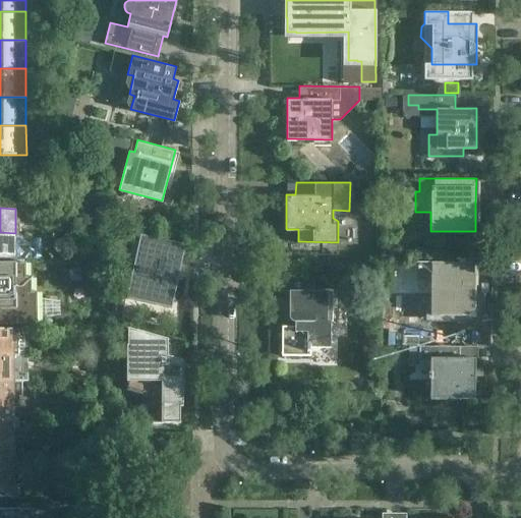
[(0,256),(15,257),(15,233),(0,232),(0,256)]
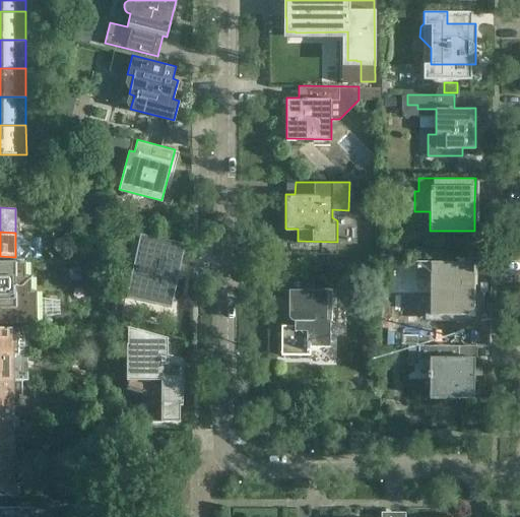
[(172,307),(185,244),(140,234),(140,235),(133,234),(126,264),(133,266),(126,298),(172,307)]
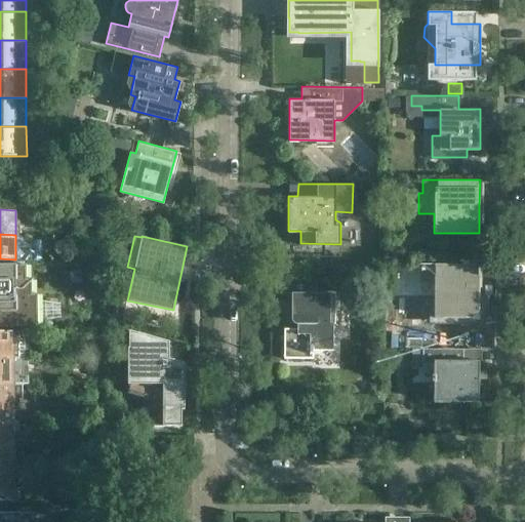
[(463,264),(463,255),(450,255),(450,264),(463,264)]
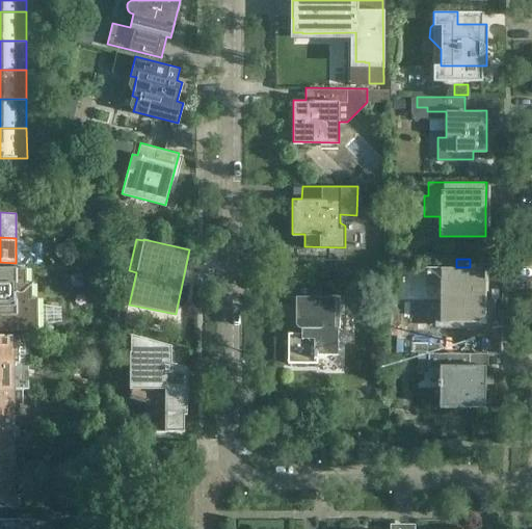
[(83,279),(83,266),(71,266),(71,279),(83,279)]
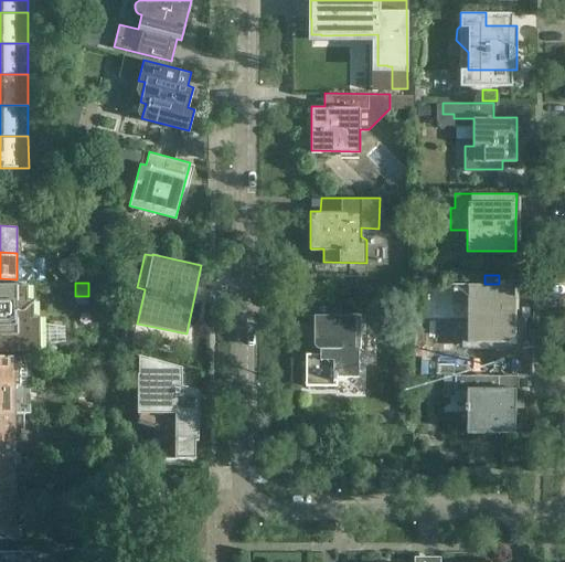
[(515,342),(515,298),(501,298),(501,284),(499,284),(484,284),(450,284),(450,304),(467,305),(467,317),(465,316),(465,321),(467,321),(467,341),(515,342)]
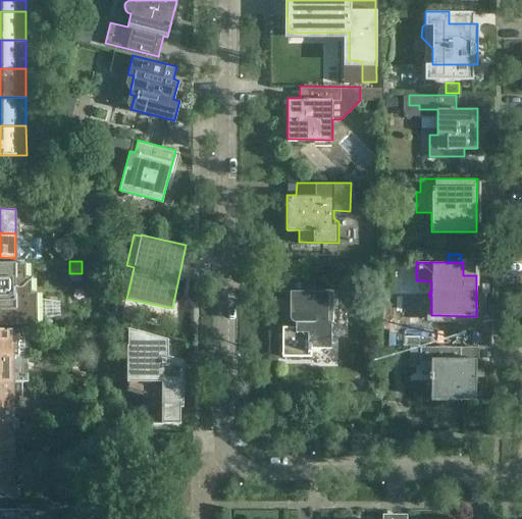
[(30,311),(29,276),(0,277),(0,328),(14,328),(18,328),(17,312),(30,311)]
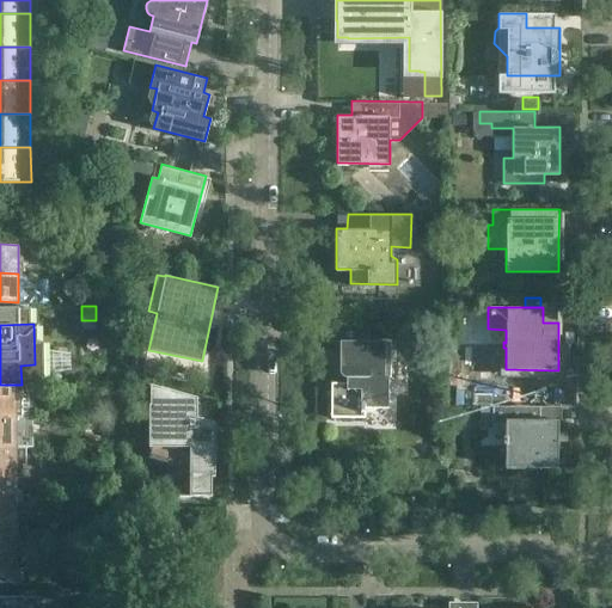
[(386,406),(387,339),(367,339),(367,326),(322,325),(322,341),(340,341),(340,357),(344,357),(344,362),(344,363),(343,363),(341,364),(341,366),(340,367),(340,368),(340,369),(340,370),(340,372),(341,374),(342,375),(343,375),(344,376),(344,387),(331,387),(331,416),(361,417),(361,422),(367,422),(367,406),(386,406)]
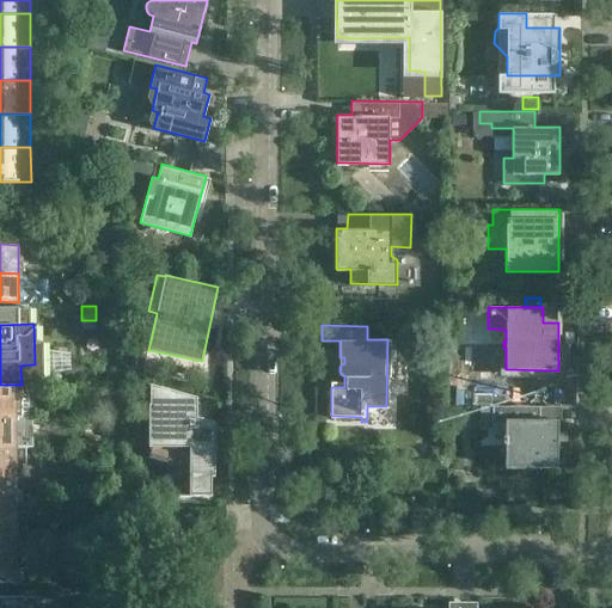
[(212,476),(215,476),(215,474),(215,455),(215,436),(213,436),(213,425),(215,425),(215,422),(197,417),(197,397),(151,384),(151,404),(150,404),(150,436),(191,447),(191,474),(181,474),(181,476),(181,495),(212,495),(212,476)]
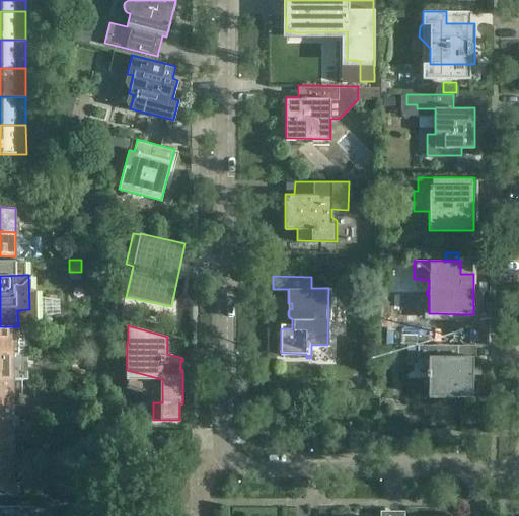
[(0,354),(15,354),(14,326),(0,326),(0,354)]
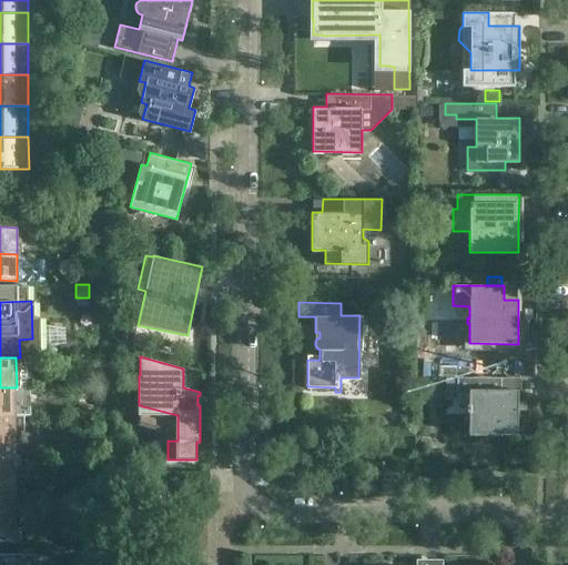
[(518,434),(518,400),(518,390),(500,390),(501,376),(446,376),(446,393),(469,393),(469,405),(467,405),(467,412),(469,412),(469,434),(518,434)]
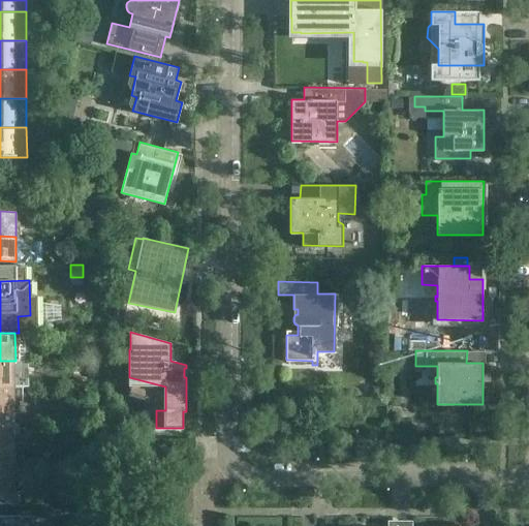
[(24,389),(23,374),(16,374),(16,361),(0,361),(0,387),(16,388),(16,389),(24,389)]
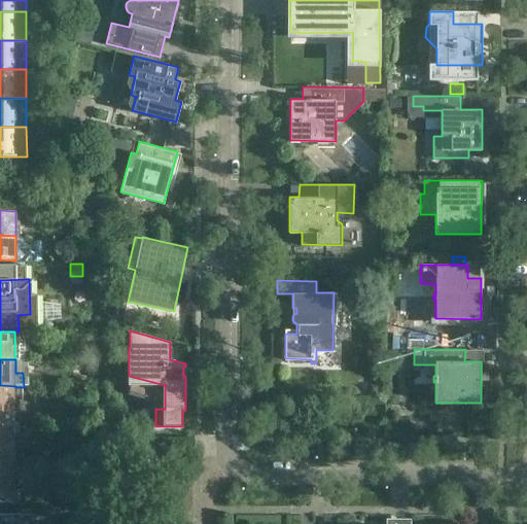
[(0,423),(15,423),(15,387),(15,386),(0,385),(0,423)]
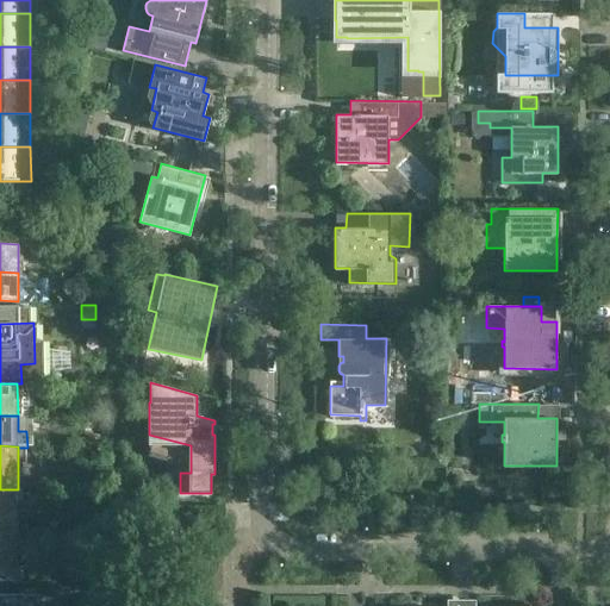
[(18,519),(18,489),(0,489),(0,519),(18,520),(18,519)]
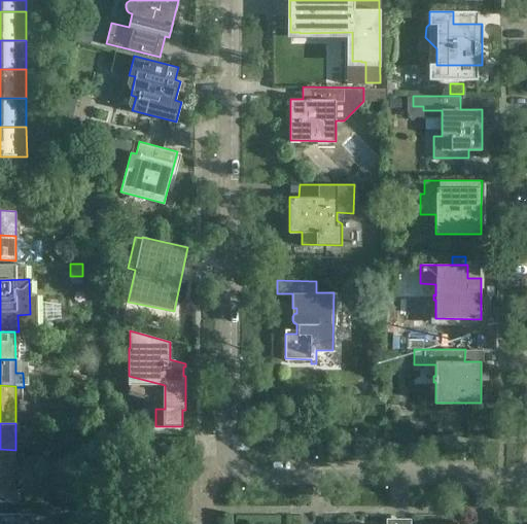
[(25,462),(24,450),(24,449),(15,449),(15,450),(0,449),(0,476),(15,476),(15,475),(15,462),(25,462)]
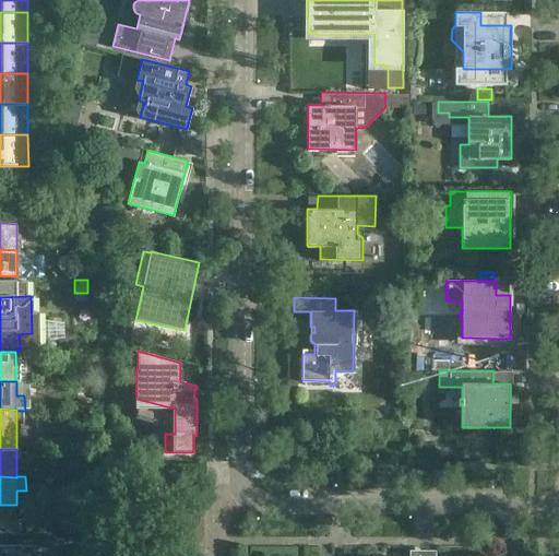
[(26,519),(26,505),(26,504),(16,504),(16,505),(0,505),(0,532),(16,533),(16,519),(26,519)]
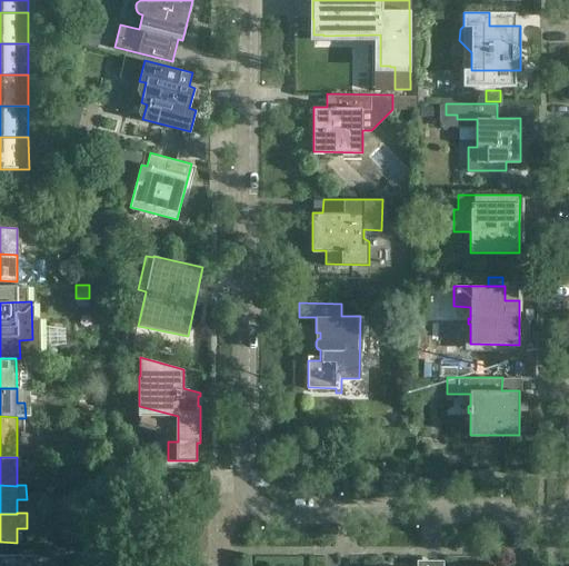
[(35,565),(36,555),(0,555),(0,565),(35,565)]
